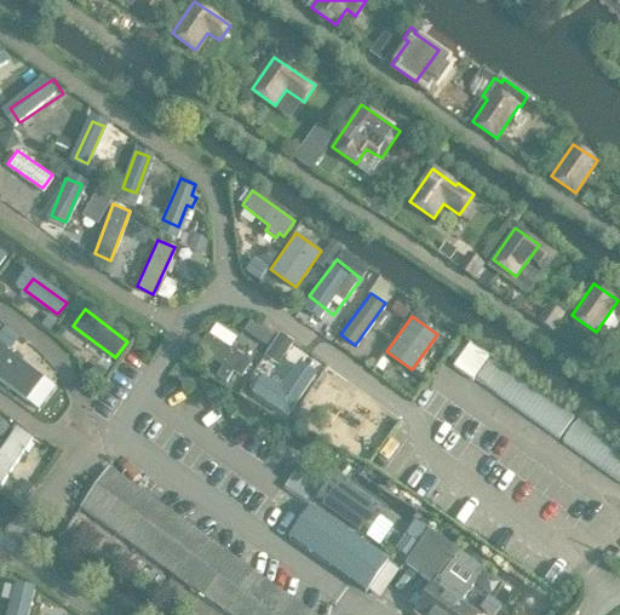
[(233,369),(241,375),(251,358),(207,332),(197,348),(222,363),(214,373),(227,380),(233,369)]
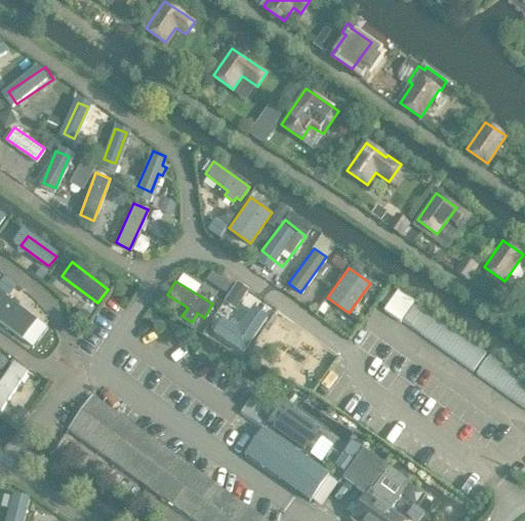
[(37,318),(0,289),(0,319),(23,337),(37,318)]
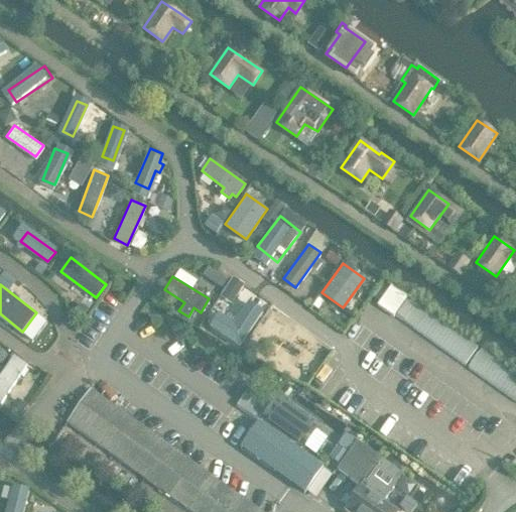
[(403,318),(404,318),(415,301),(408,295),(395,313),(403,318)]
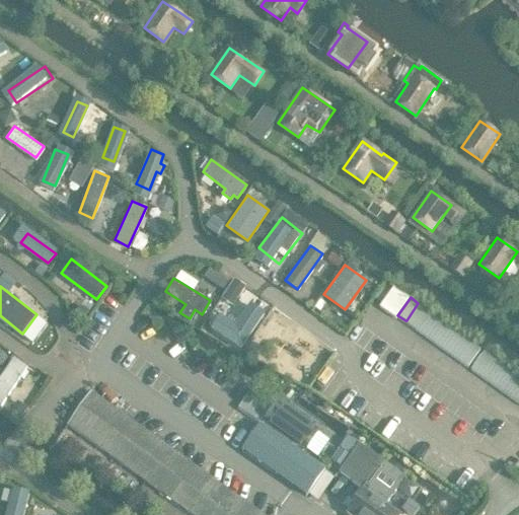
[(254,327),(217,301),(208,315),(245,342),(254,327)]
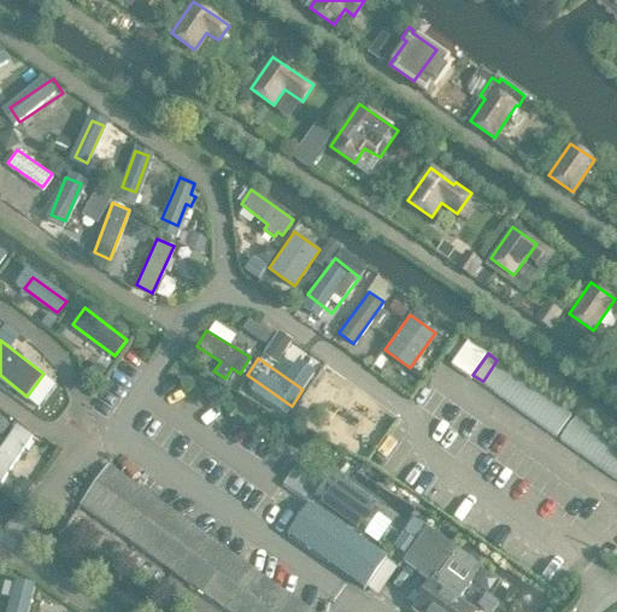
[(493,389),(494,388),(509,368),(498,360),(497,360),(483,381),(482,381),(493,389)]
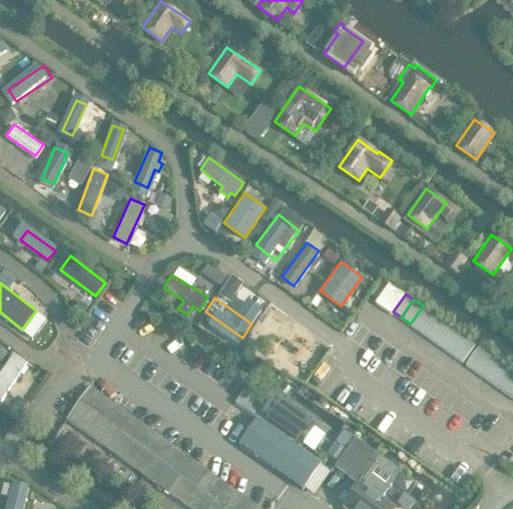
[(419,330),(419,329),(432,312),(423,306),(411,323),(410,324),(419,330)]
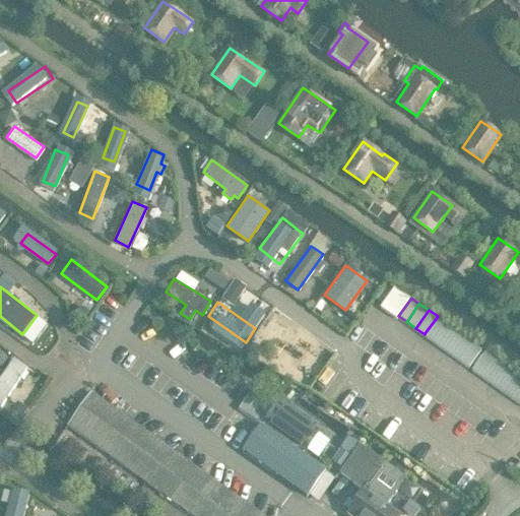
[(434,340),(435,338),(447,322),(438,316),(425,333),(425,334),(434,340)]
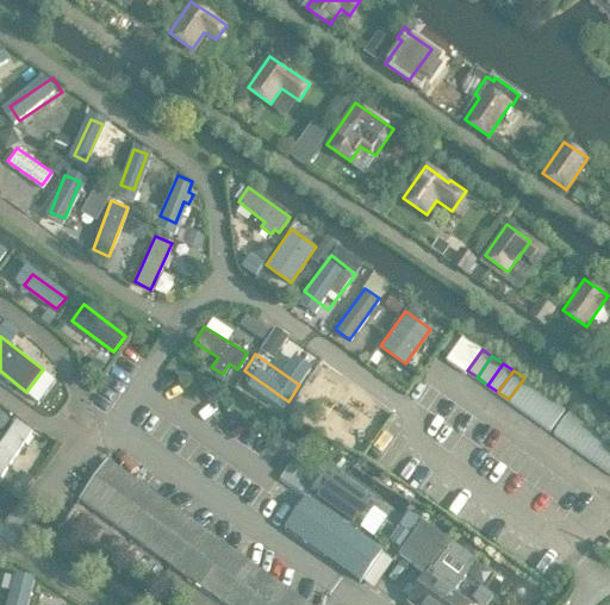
[(518,407),(520,406),(534,386),(524,378),(510,397),(509,399),(518,407)]
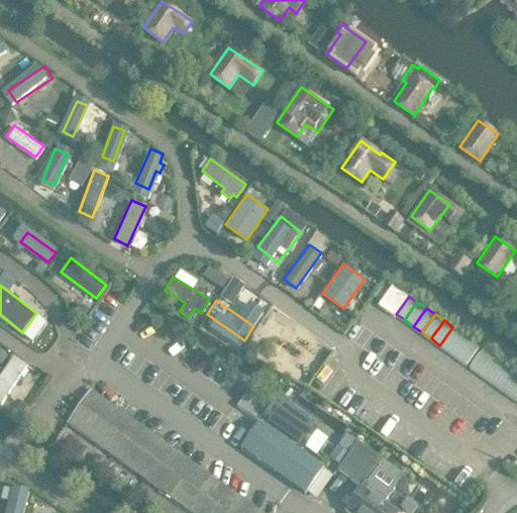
[(448,351),(456,340),(461,333),(452,327),(440,344),(439,345),(448,351)]
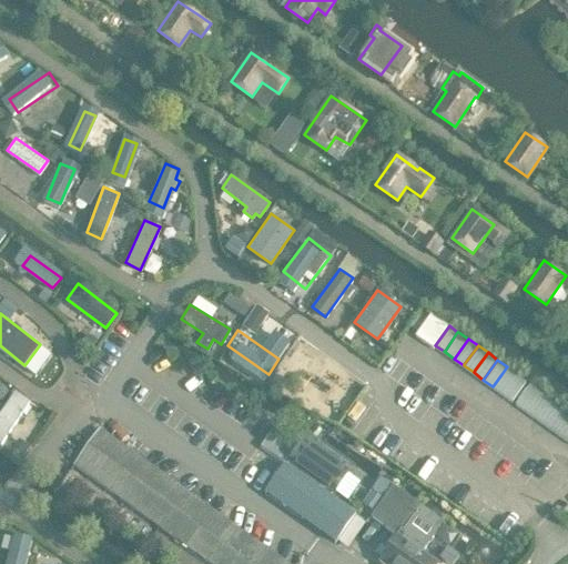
[(503,393),(504,393),(517,373),(507,366),(501,374),(493,386),(503,393)]
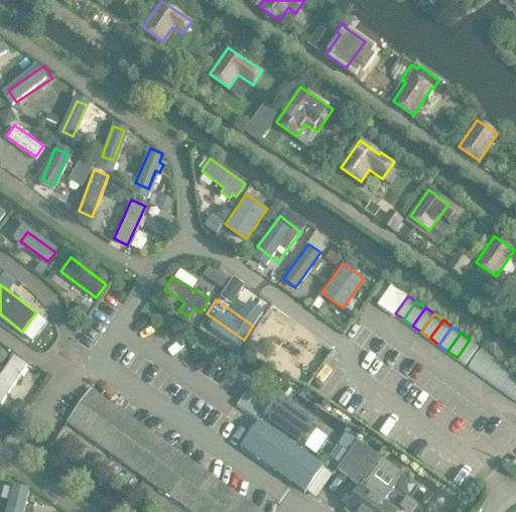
[(470,339),(458,357),(457,357),(465,363),(477,345),(470,339)]
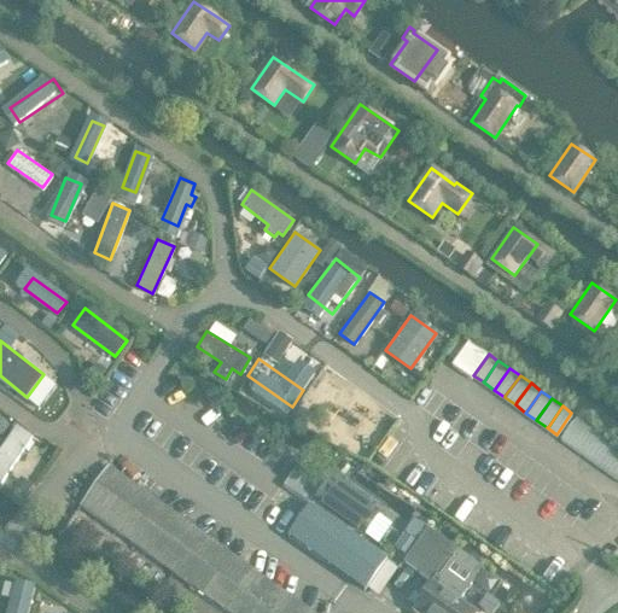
[(571,443),(586,422),(576,415),(560,437),(571,443)]
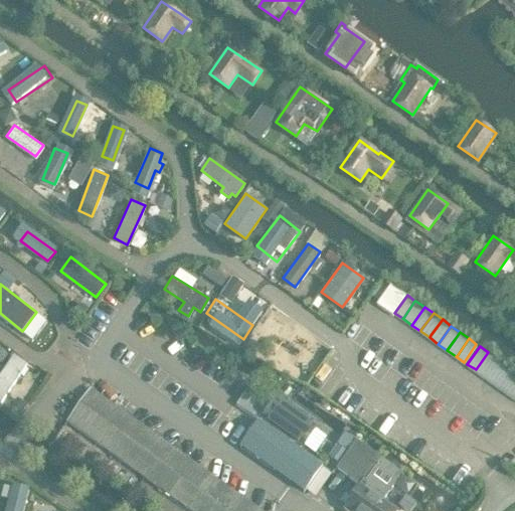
[(484,376),(485,375),(497,358),(488,352),(476,369),(484,376)]
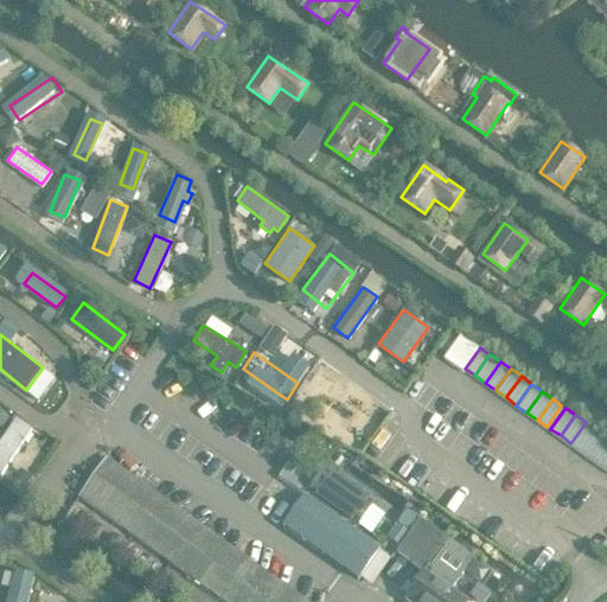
[(0,437),(0,472),(31,427),(16,416),(0,437)]
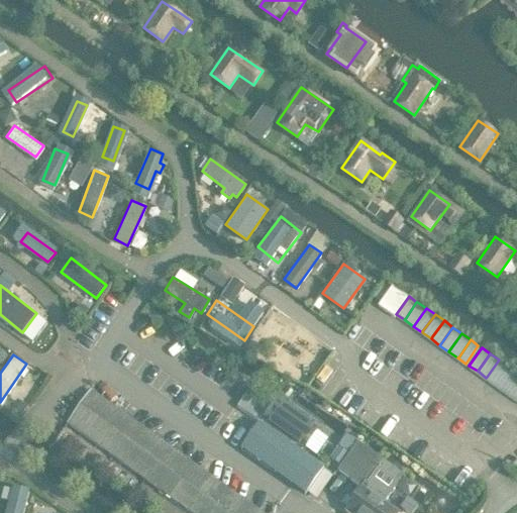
[(495,384),(496,384),(508,367),(499,360),(487,377),(486,378),(495,384)]
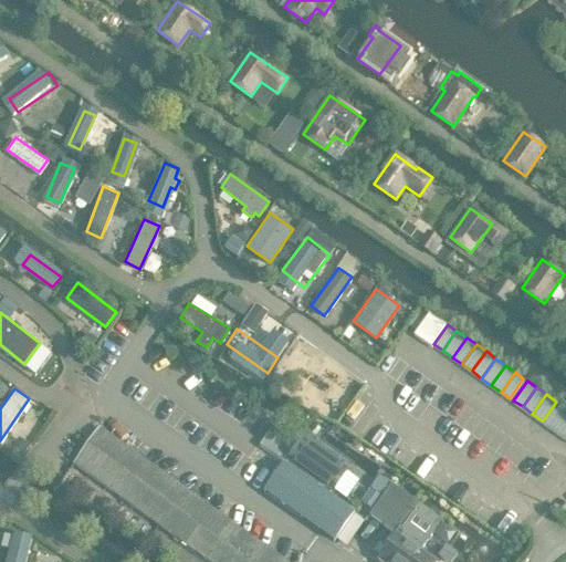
[(542,420),(552,427),(565,408),(556,402),(543,420),(542,420)]
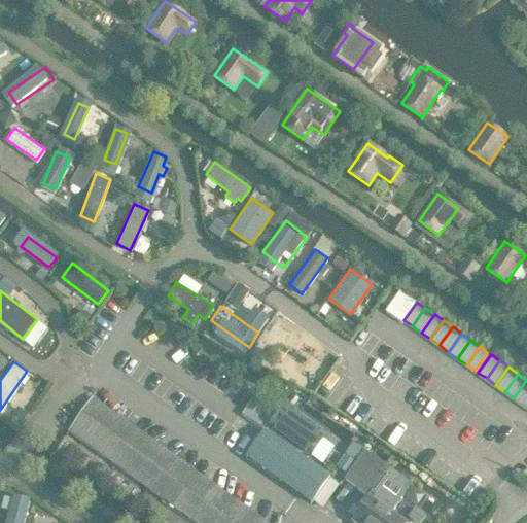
[(514,397),(523,405),(526,397),(526,380),(514,397)]
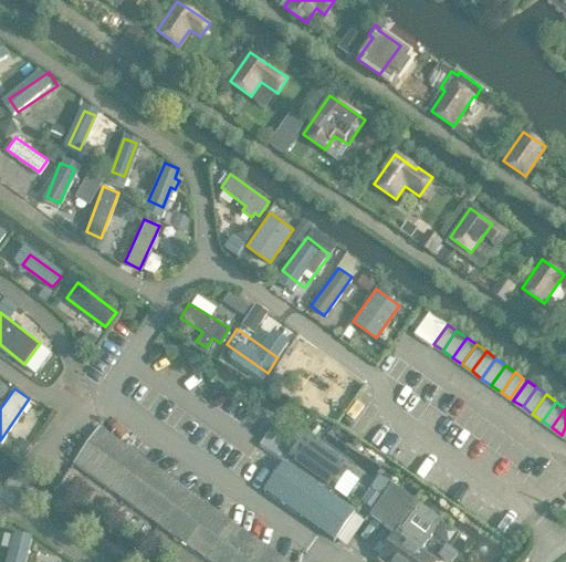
[(259,444),(271,451),(287,428),(275,420),(259,444)]
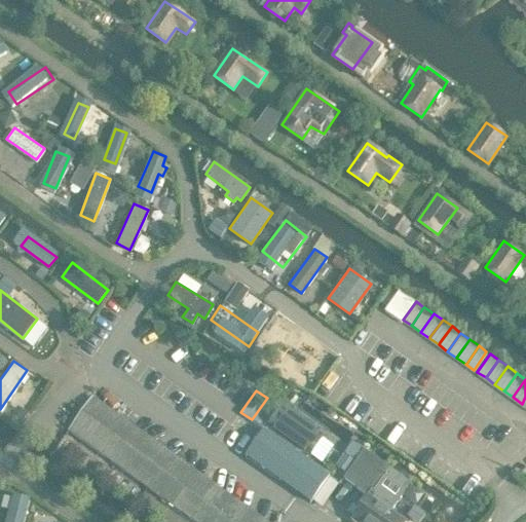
[(68,429),(198,521),(269,521),(92,396),(68,429)]
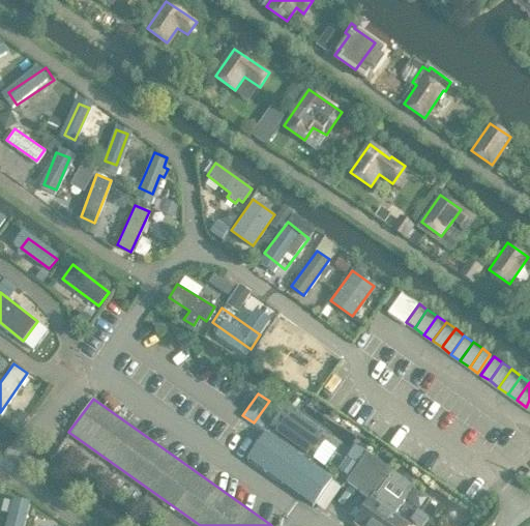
[(280,408),(269,401),(254,422),(265,430),(280,408)]
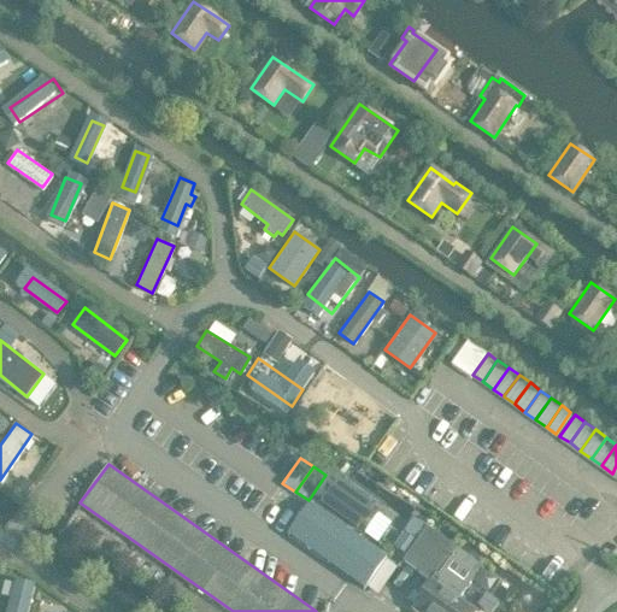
[(336,493),(348,476),(348,475),(338,466),(324,484),(322,483),(312,498),(365,534),(375,519),(336,493)]
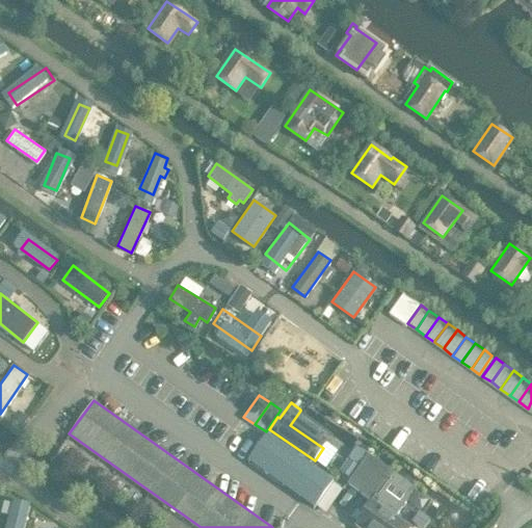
[(315,507),(334,480),(266,431),(246,458),(315,507)]
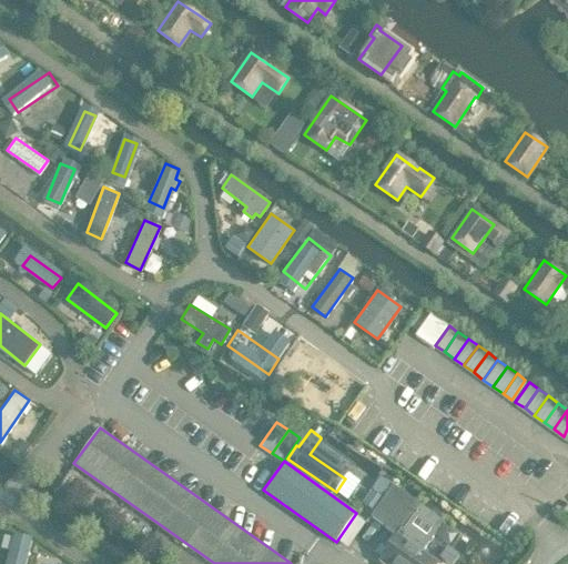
[(421,551),(443,520),(421,504),(393,484),(369,515),(397,534),(379,560),(385,563),(437,563),(438,563),(421,551)]
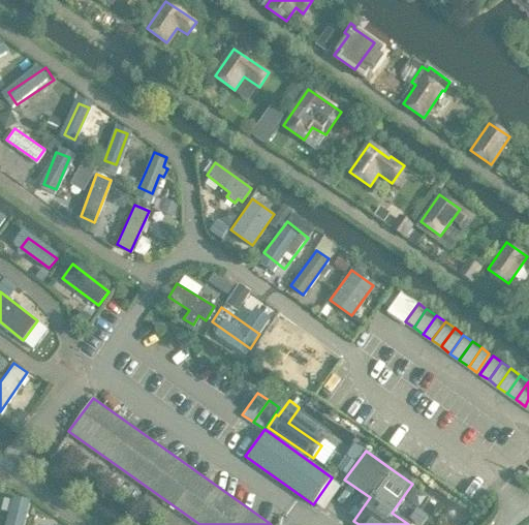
[(22,524),(29,499),(17,496),(9,524),(22,524)]
